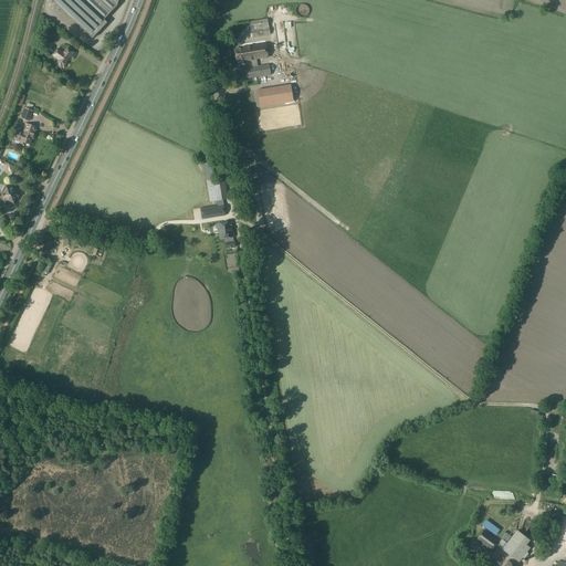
[(51,0),(52,1),(58,6),(55,8),(75,25),(76,24),(92,38),(93,38),(107,23),(104,20),(117,6),(118,0),(51,0)]
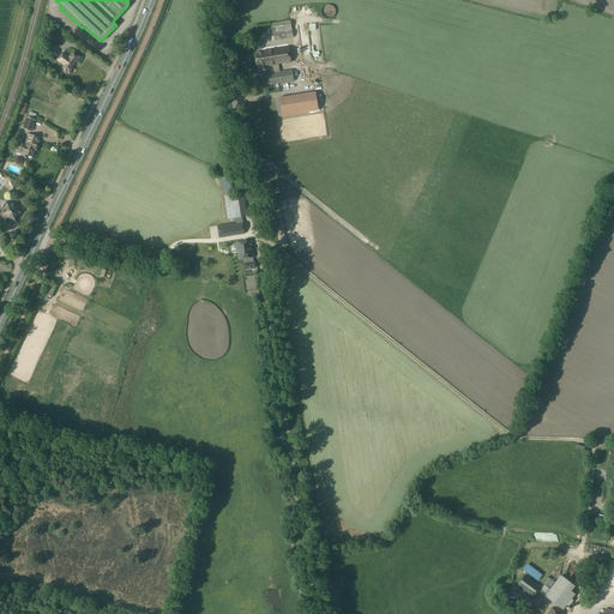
[(331,6),(330,5),(327,5),(325,6),(323,7),(321,8),(321,11),(321,13),(321,14),(323,17),(325,18),(327,19),(330,18),(333,16),(335,12),(335,10),(333,7),(331,6)]
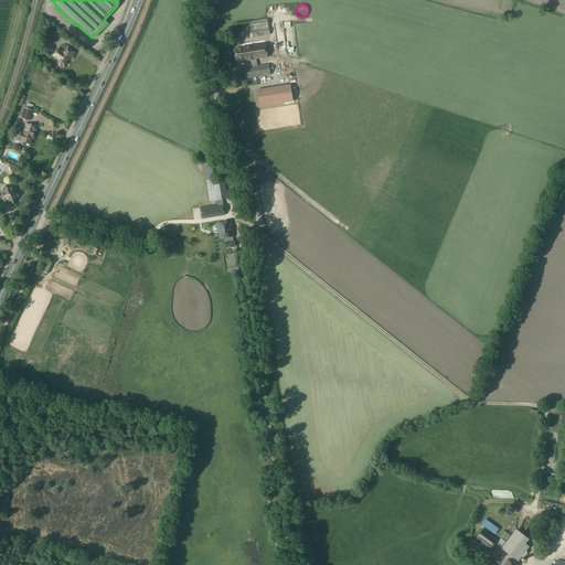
[(270,34),(267,19),(249,21),(252,38),(270,34)]
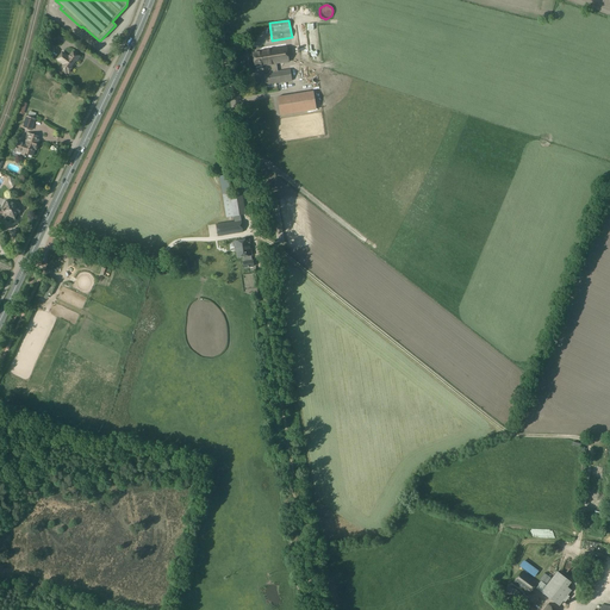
[(294,37),(304,36),(303,27),(294,29),(294,37)]
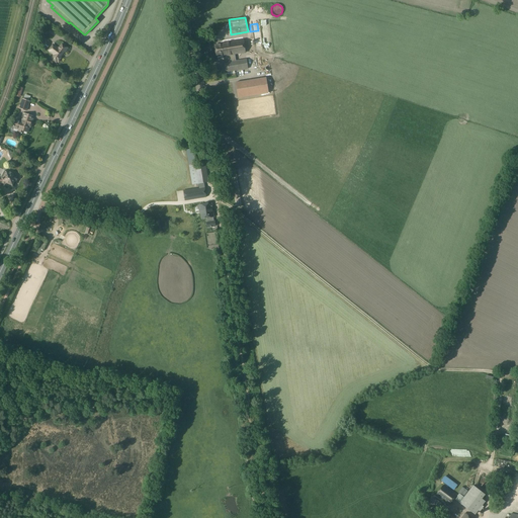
[(221,45),(216,46),(217,56),(223,55),(223,56),(228,55),(229,62),(225,63),(226,72),(248,69),(246,59),(236,61),(235,54),(245,53),(243,39),(221,44),(221,45)]
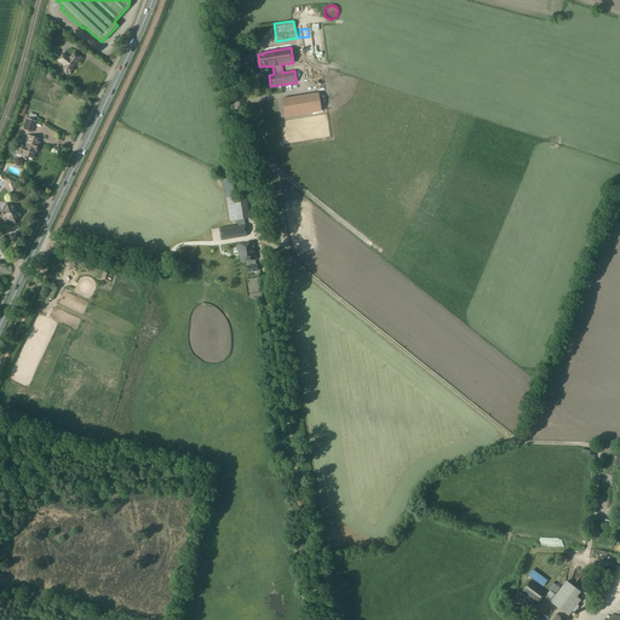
[(70,58),(64,55),(58,61),(65,65),(62,72),(67,75),(69,73),(70,74),(74,69),(73,68),(78,62),(79,62),(81,58),(75,53),(70,58)]
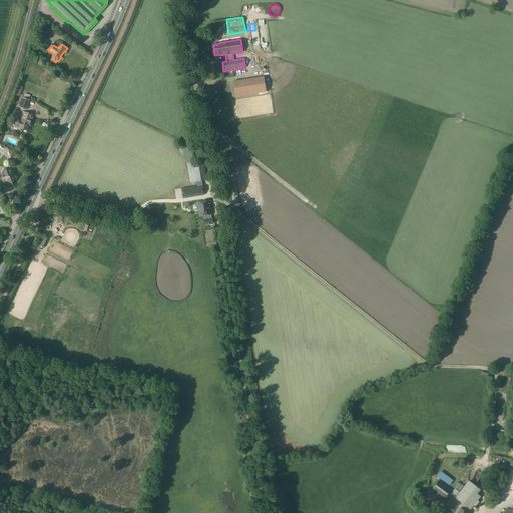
[(264,76),(233,81),(235,96),(267,91),(264,76)]
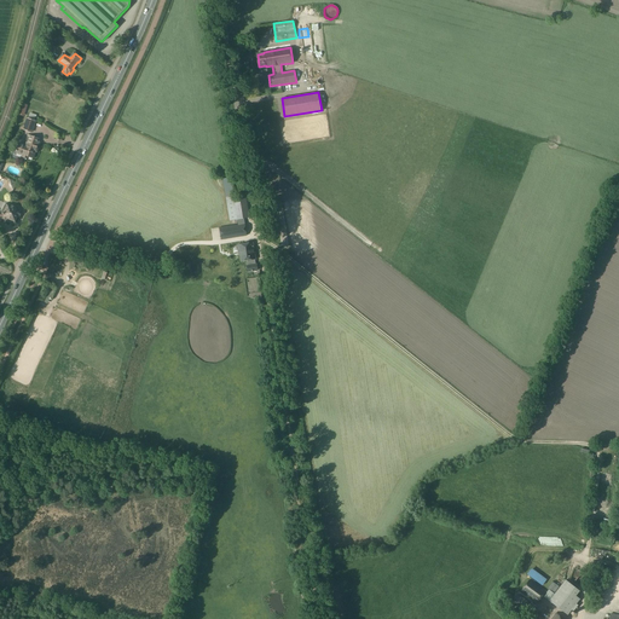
[(27,119),(23,129),(32,133),(35,121),(34,121),(36,115),(29,114),(28,119),(27,119)]
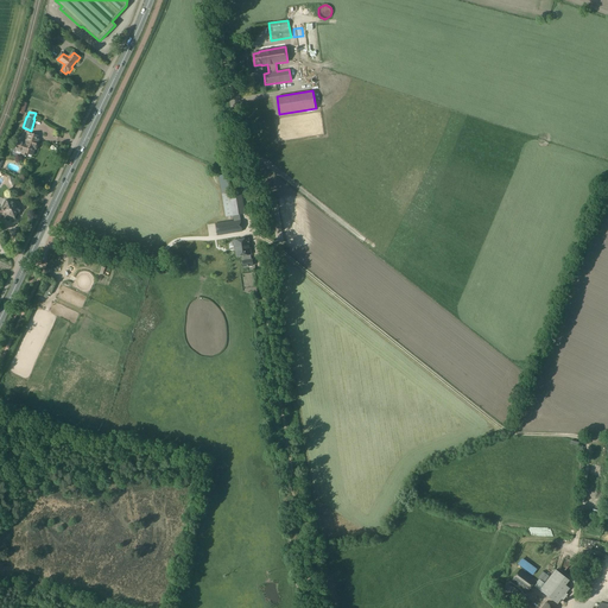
[(35,137),(27,134),(25,141),(18,140),(14,151),(27,156),(27,154),(32,156),(35,147),(37,147),(38,140),(33,139),(35,137)]
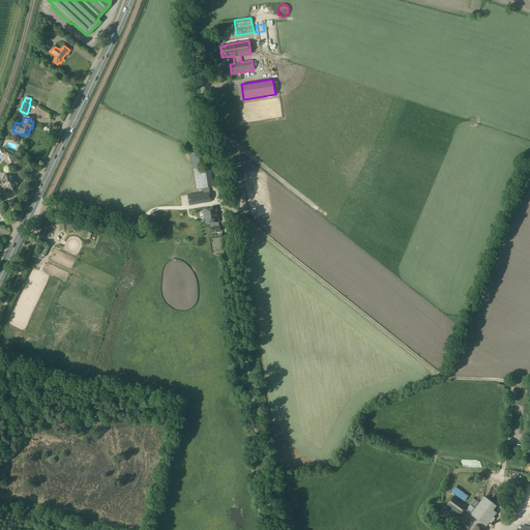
[(203,192),(187,195),(189,205),(211,202),(209,187),(213,186),(210,166),(200,167),(198,152),(190,153),(197,189),(203,188),(203,192)]
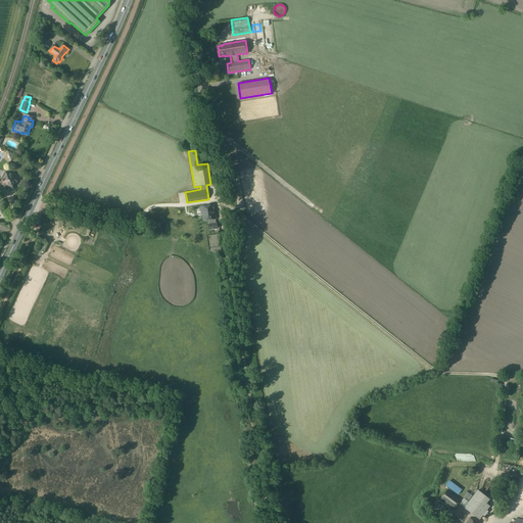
[(0,188),(2,184),(6,186),(7,185),(13,188),(14,183),(16,184),(18,180),(12,177),(13,177),(10,175),(7,173),(6,175),(5,174),(2,181),(0,179),(0,188)]
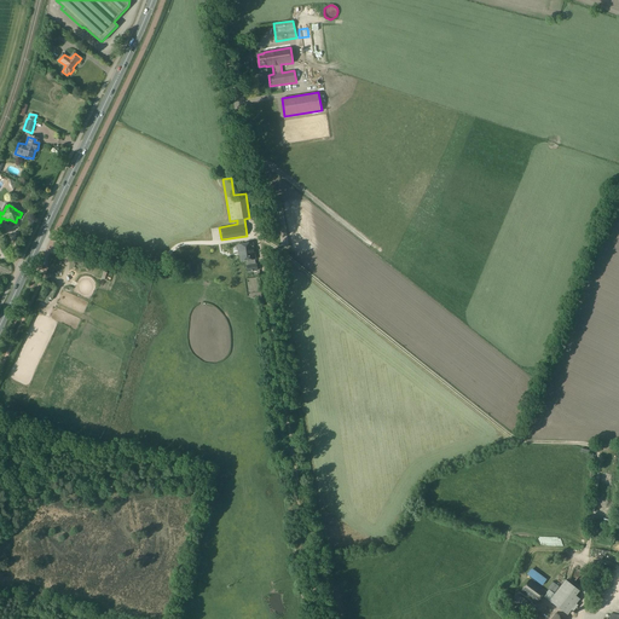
[(248,272),(258,270),(256,265),(255,265),(254,259),(255,259),(253,243),(237,246),(238,253),(239,253),(241,261),(247,260),(248,266),(247,266),(248,272)]
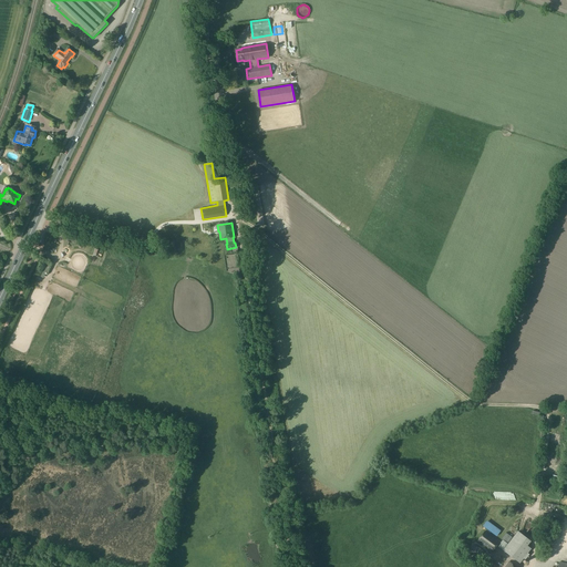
[(493,552),(501,540),(485,531),(477,540),(493,552)]
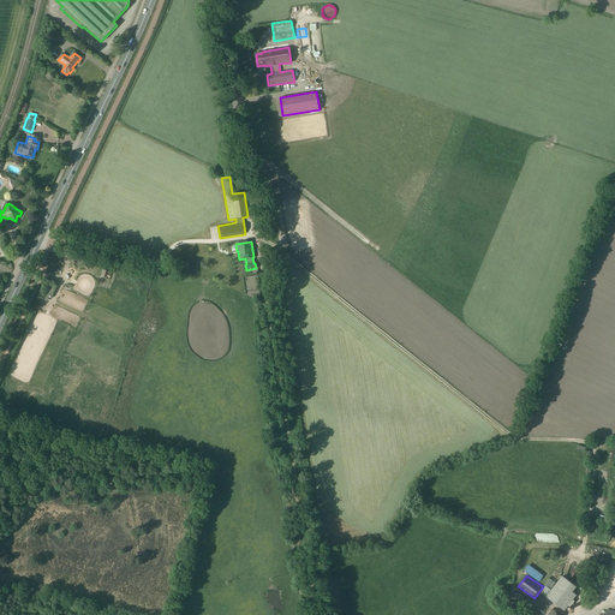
[(561,575),(545,597),(563,611),(575,596),(572,592),(575,587),(561,575)]
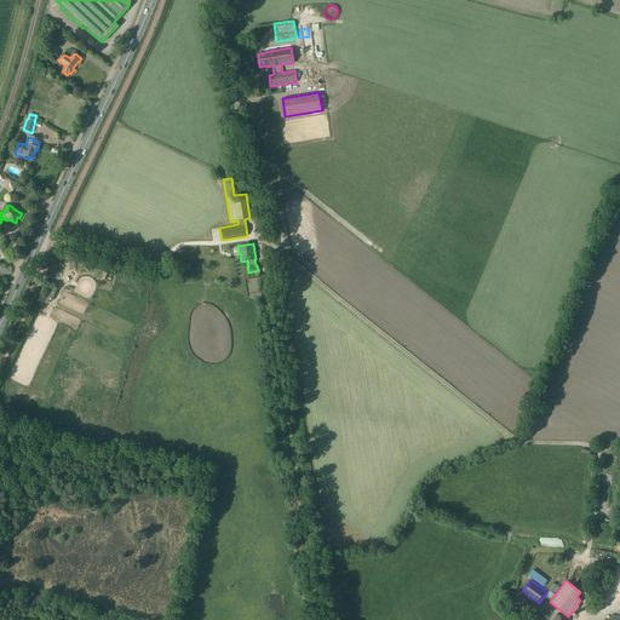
[(554,592),(557,586),(551,583),(546,589),(554,592)]
